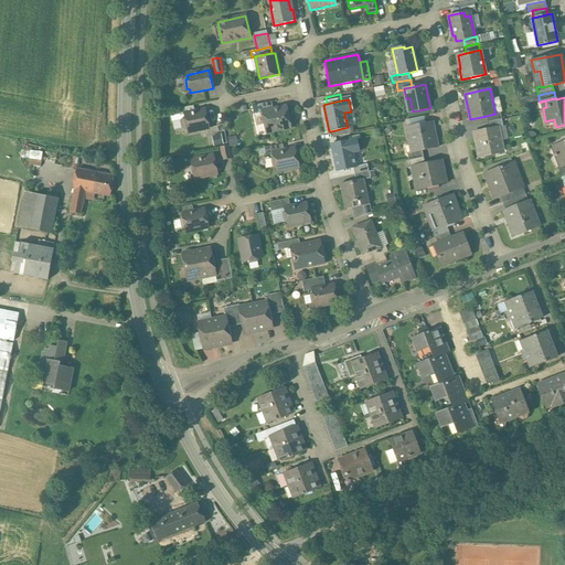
[(272,102),(252,106),(254,114),(263,113),(263,112),(273,109),(272,102)]
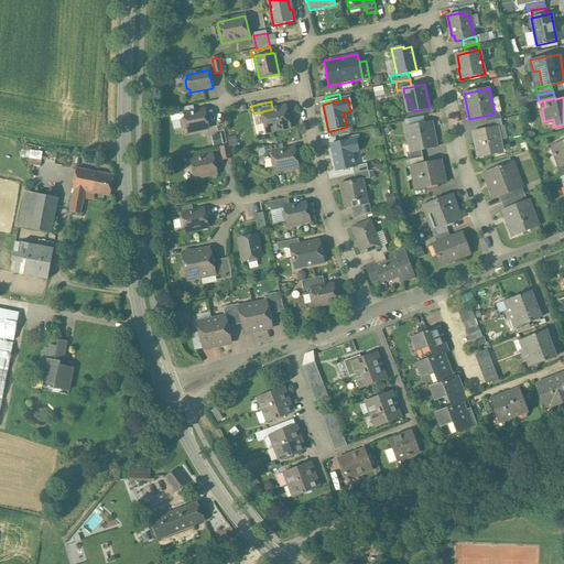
[(193,106),(179,109),(180,116),(183,115),(195,112),(193,106)]
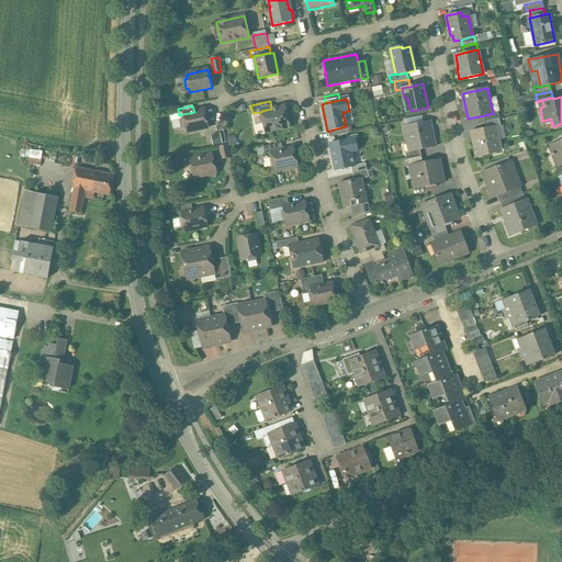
[(271,109),(261,111),(261,112),(266,133),(289,127),(284,105),(271,109)]
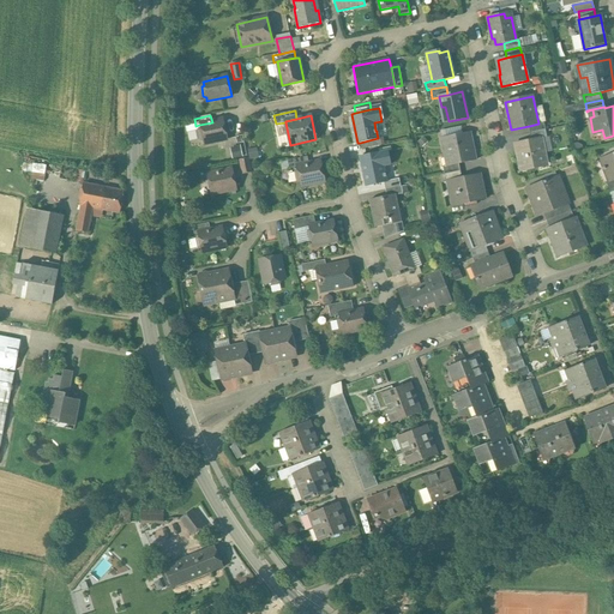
[(212,122),(199,125),(200,128),(198,131),(200,139),(203,140),(204,144),(228,139),(223,120),(212,122)]
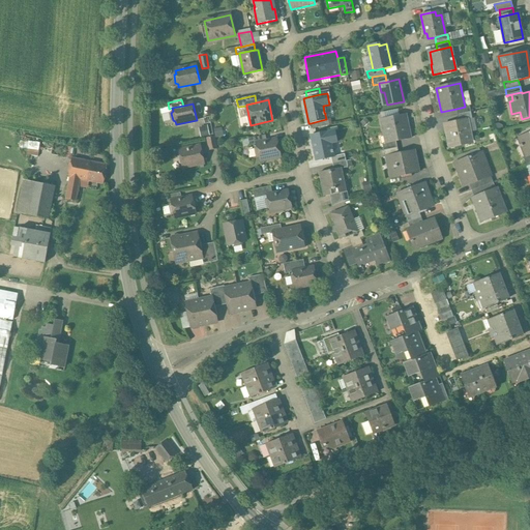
[(465,107),(457,109),(458,115),(471,112),(470,106),(465,107)]
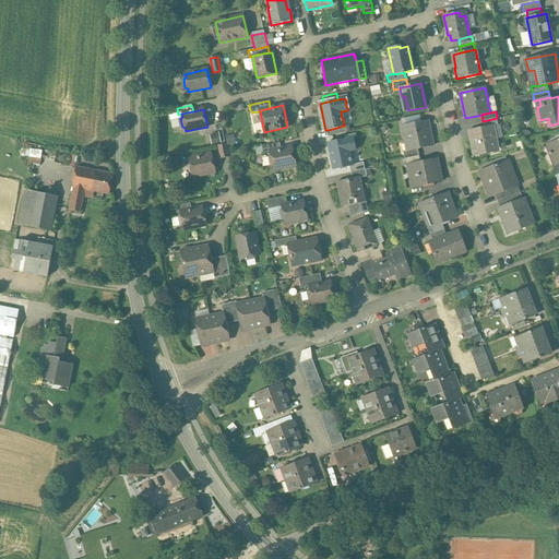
[(497,118),(483,121),(484,128),(494,126),(495,126),(498,125),(497,118)]
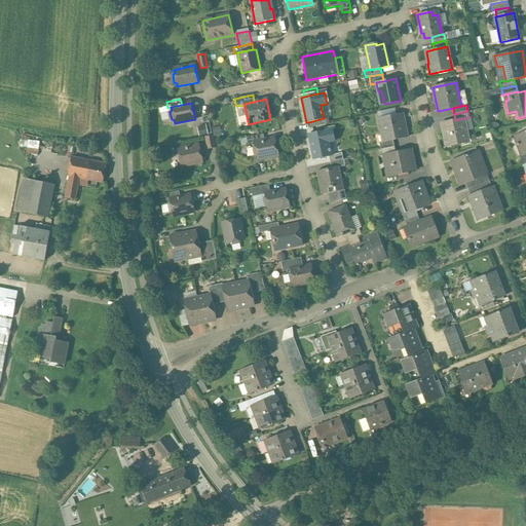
[(403,113),(378,118),(381,136),(386,135),(387,141),(387,142),(393,141),(408,138),(403,113)]
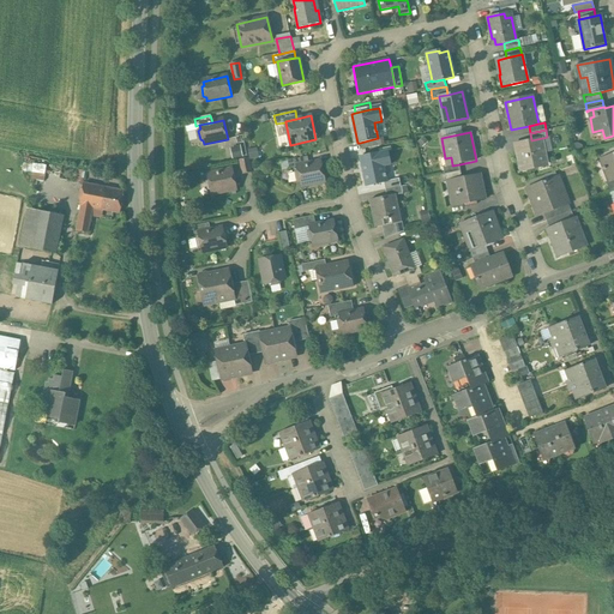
[(378,138),(360,143),(361,149),(381,145),(379,138),(378,138)]
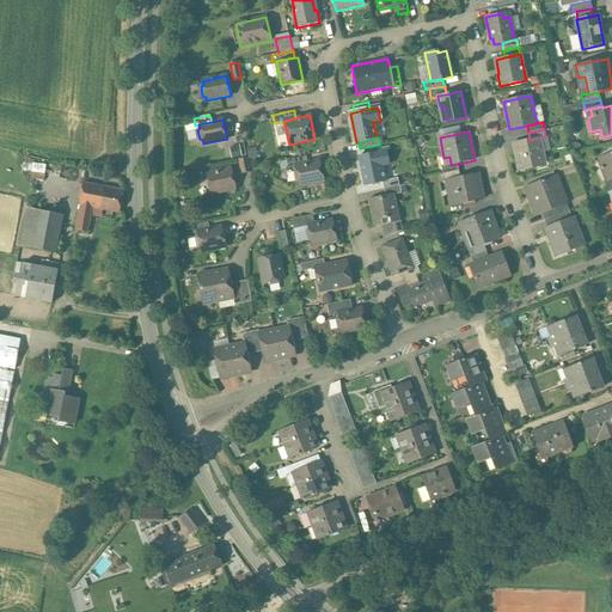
[(530,140),(513,144),(519,171),(538,167),(537,161),(545,159),(542,138),(540,138),(530,140)]
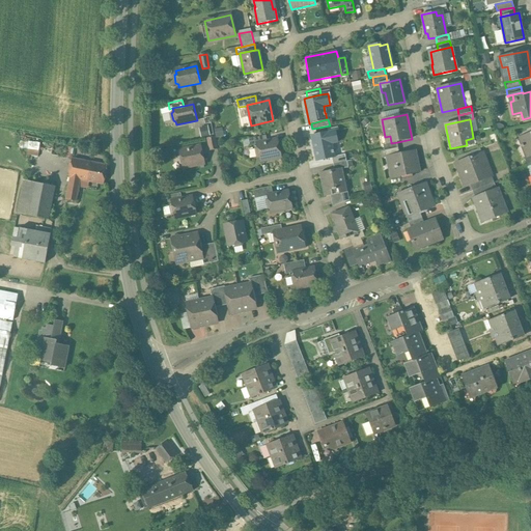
[(200,126),(201,136),(210,136),(208,126),(200,126)]
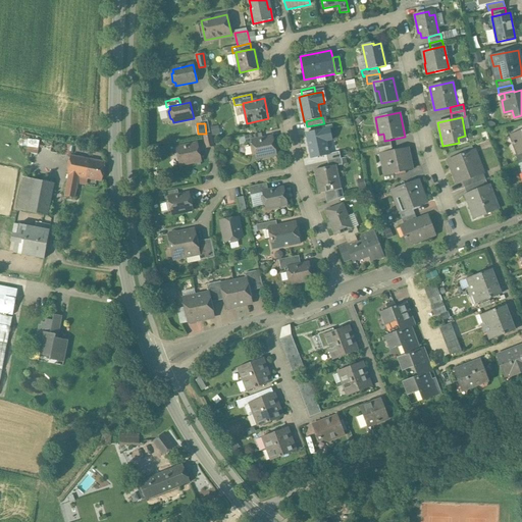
[(219,125),(212,125),(213,135),(220,134),(219,125)]
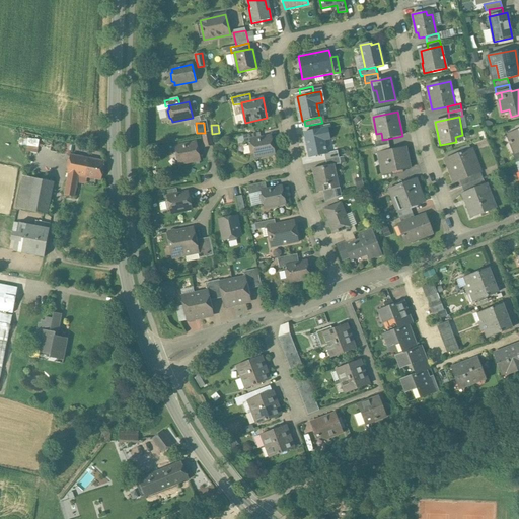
[(327,128),(304,133),(310,157),(324,154),(326,153),(325,149),(326,149),(325,147),(323,140),(330,139),(327,128)]
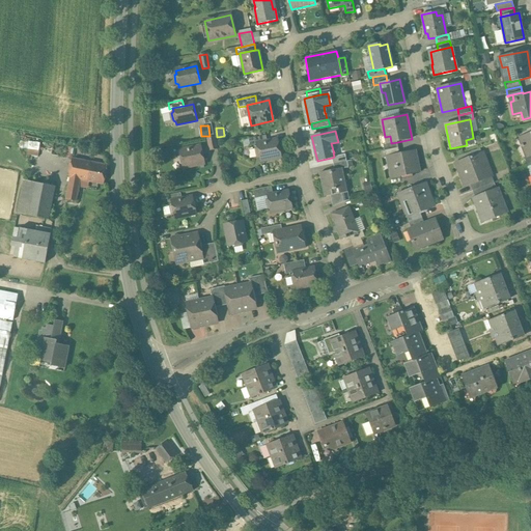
[(530,132),(518,138),(518,139),(519,138),(521,145),(520,146),(521,147),(524,146),(528,157),(524,158),(528,167),(530,165),(530,132)]
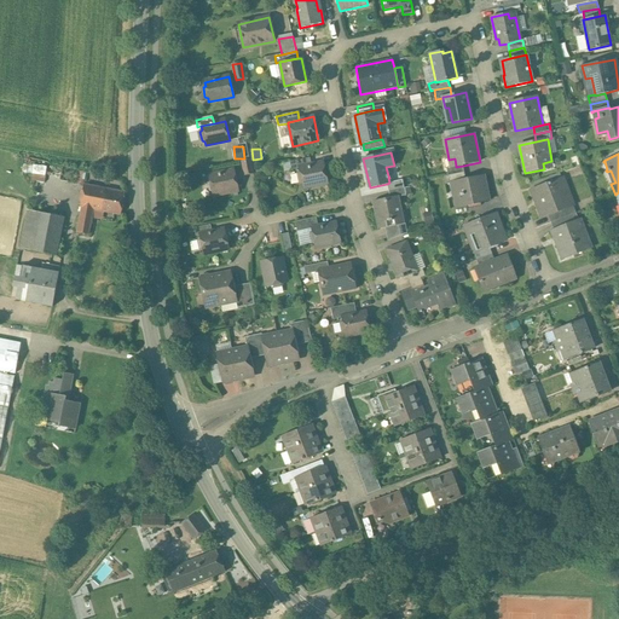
[(310,158),(290,162),(291,171),(299,168),(312,166),(310,158)]
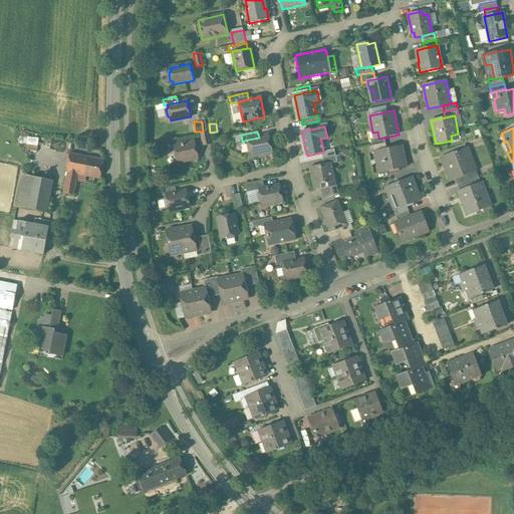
[(208,133),(201,135),(203,146),(210,145),(208,133)]
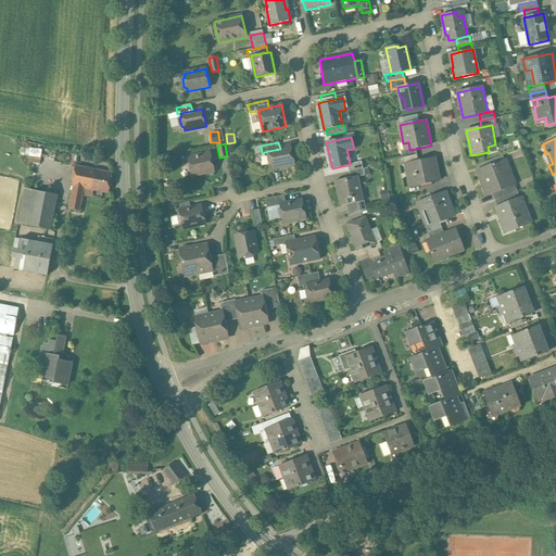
[(29,146),(29,162),(41,162),(41,146),(29,146)]
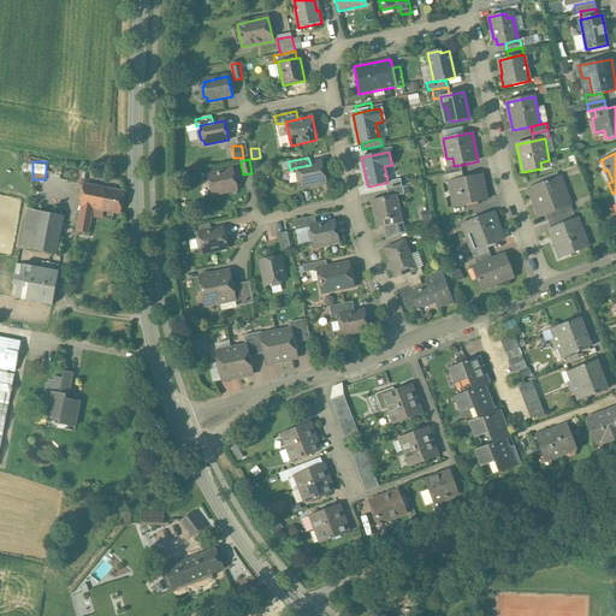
[(311,165),(297,167),(298,171),(296,173),(297,182),(301,183),(302,187),(326,182),(321,163),(311,165)]
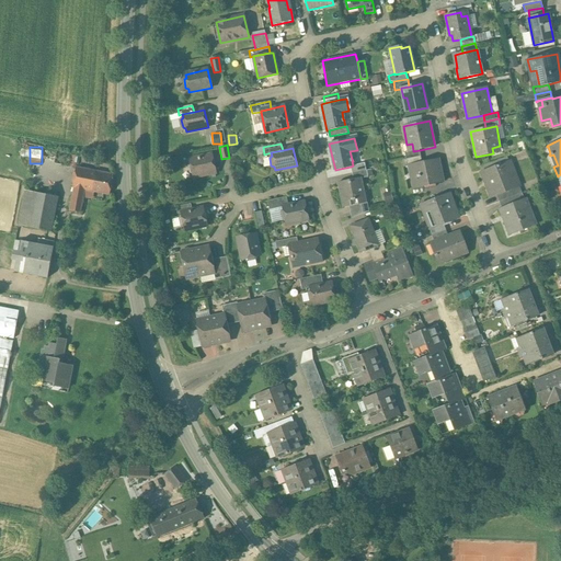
[(413,150),(404,152),(407,159),(421,157),(420,150),(413,151),(413,150)]
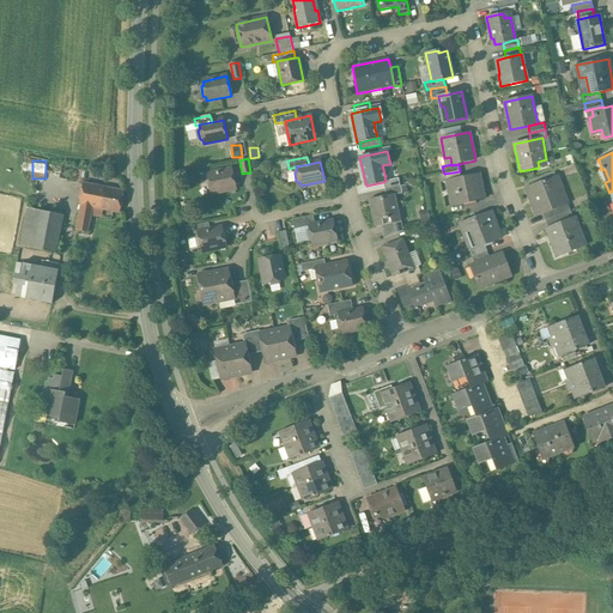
[(231,169),(207,174),(208,177),(206,180),(207,189),(211,190),(212,194),(236,188),(231,169)]
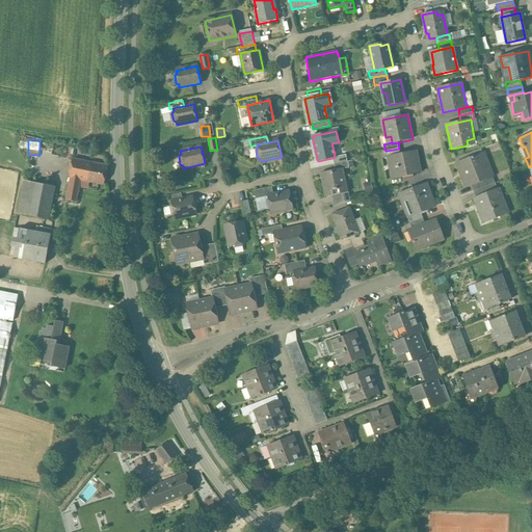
[(399,149),(386,151),(387,158),(390,157),(400,154),(399,149)]
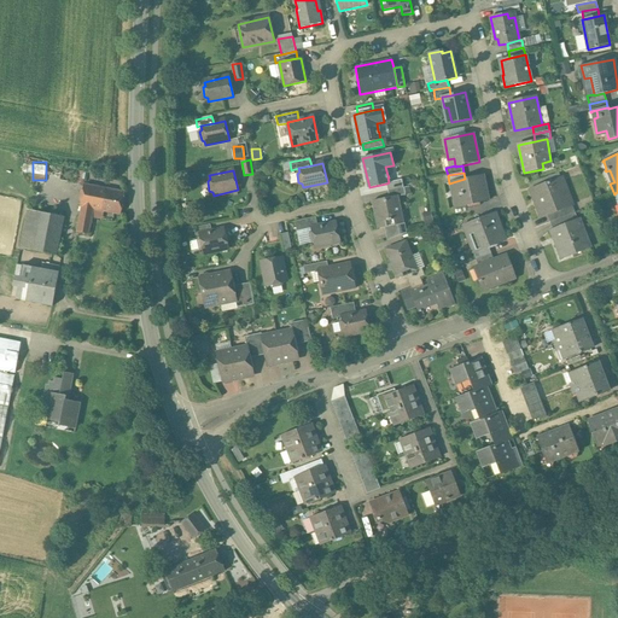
[(465,179),(453,182),(458,208),(488,202),(483,175),(465,179)]
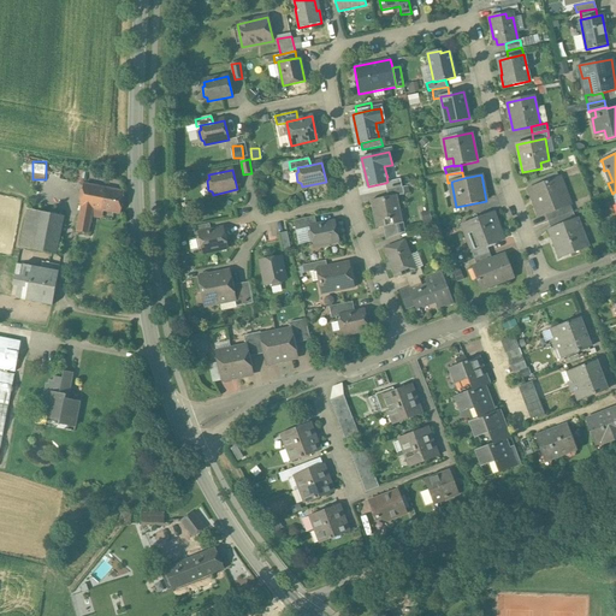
[(560,177),(528,189),(539,218),(546,214),(570,205),(560,177)]
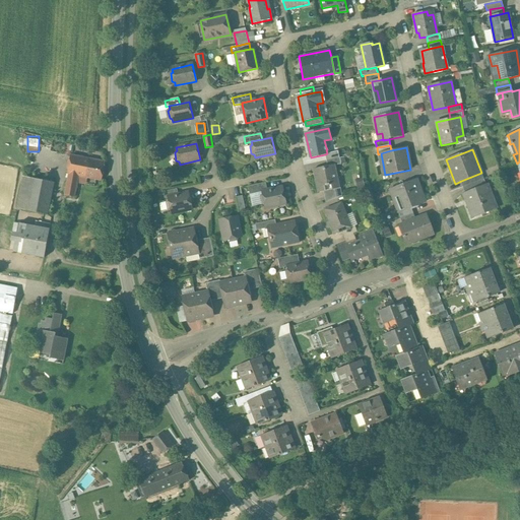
[(338,151),(327,153),(325,154),(326,160),(339,157),(338,151)]
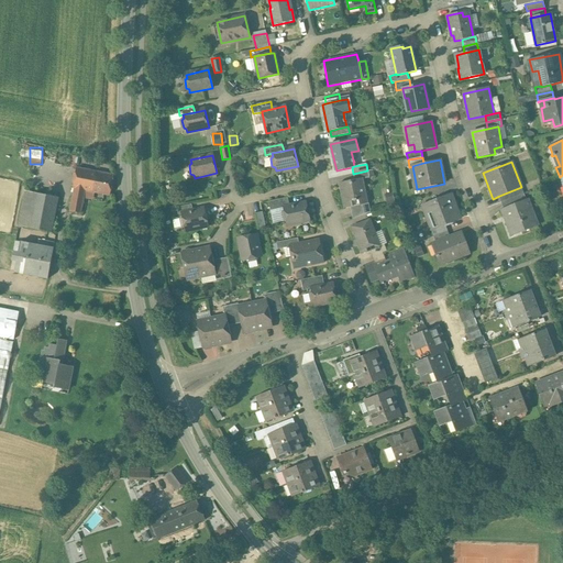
[(113,176),(76,168),(73,188),(75,189),(85,191),(110,196),(113,176)]
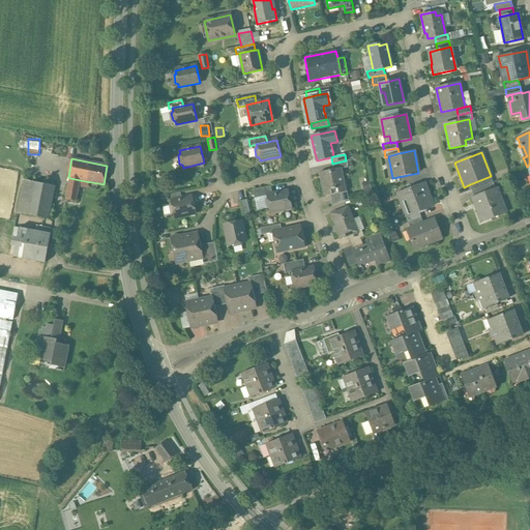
[(346,160),(332,164),(333,170),(341,168),(342,169),(347,168),(346,162),(346,160)]
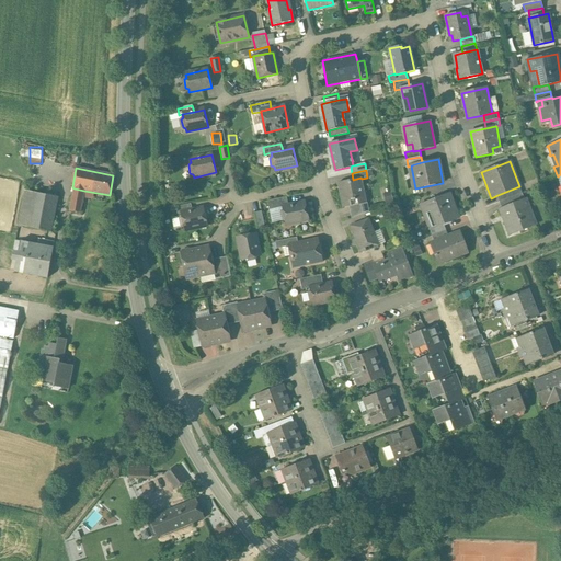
[(353,180),(338,183),(340,194),(342,194),(344,206),(344,207),(348,206),(364,203),(366,202),(362,179),(361,178),(353,180)]
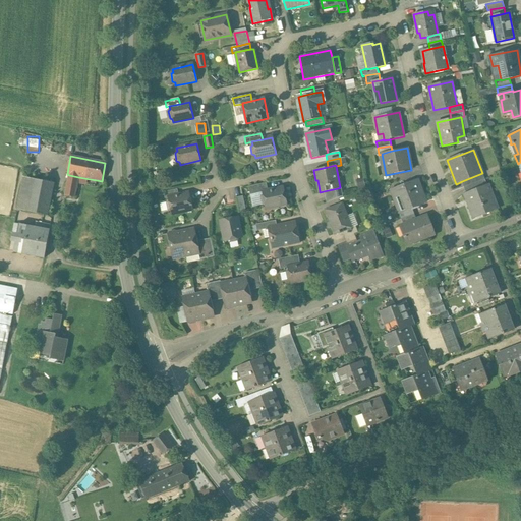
[(482,173),(462,181),(464,187),(484,179),(482,173)]
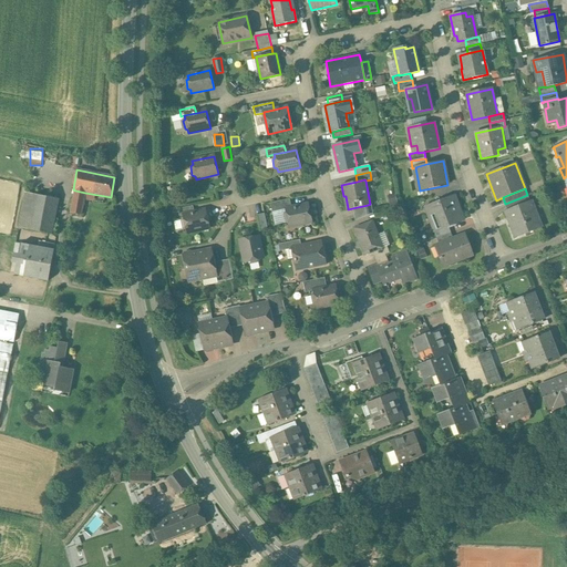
[(85,193),(75,191),(70,213),(81,215),(85,193)]
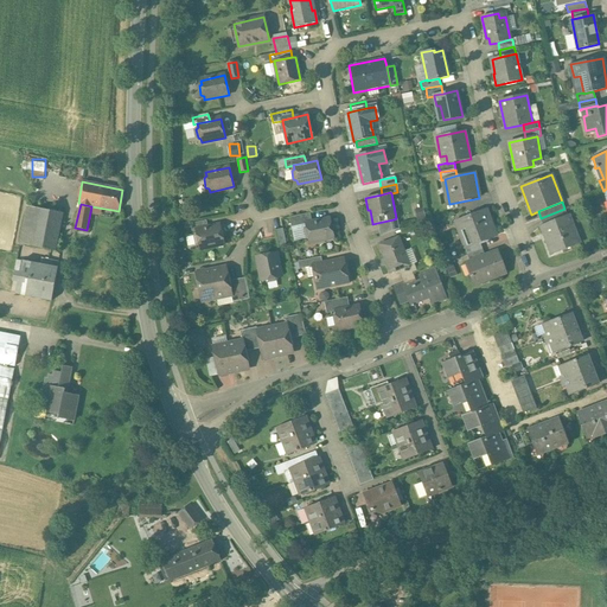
[(27,206),(20,244),(30,246),(37,208),(27,206)]
